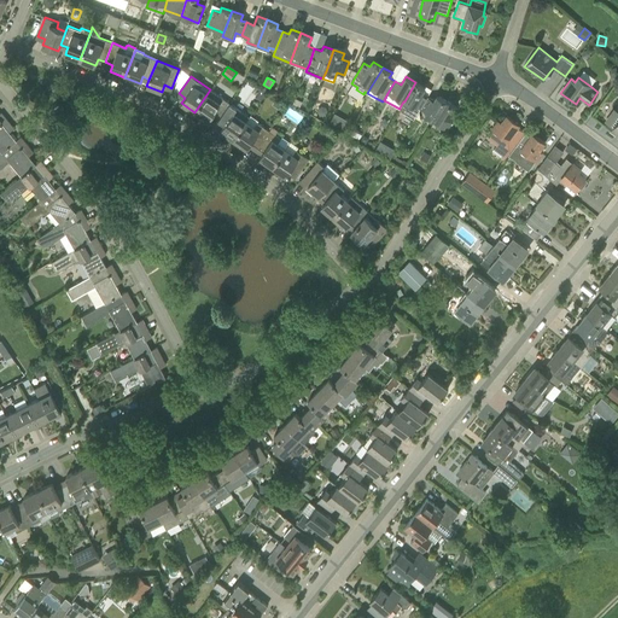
[(414,118),(420,109),(421,109),(429,97),(423,93),(425,88),(415,82),(404,101),(403,101),(400,108),(402,110),(403,112),(414,118)]
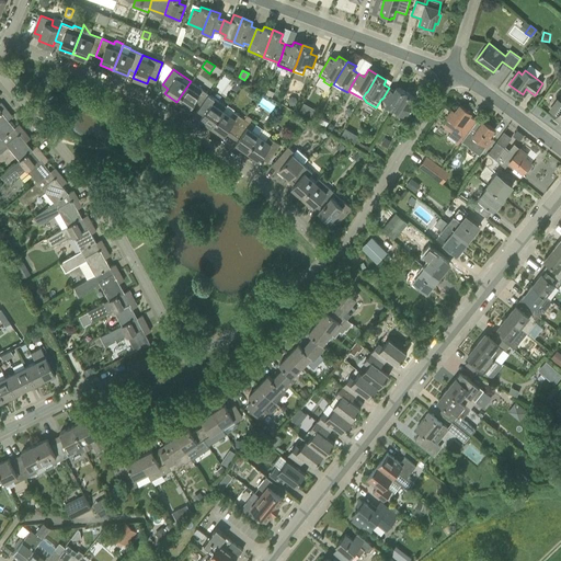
[(189,111),(191,107),(193,105),(198,110),(208,94),(191,81),(176,102),(189,111)]
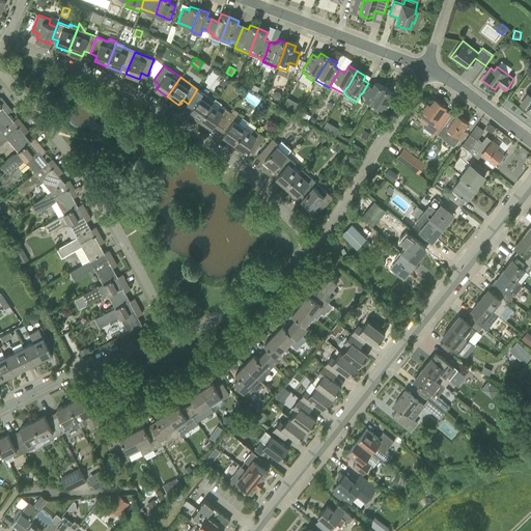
[(374,104),(384,87),(375,82),(373,86),(368,83),(362,93),(366,96),(365,99),(374,104)]
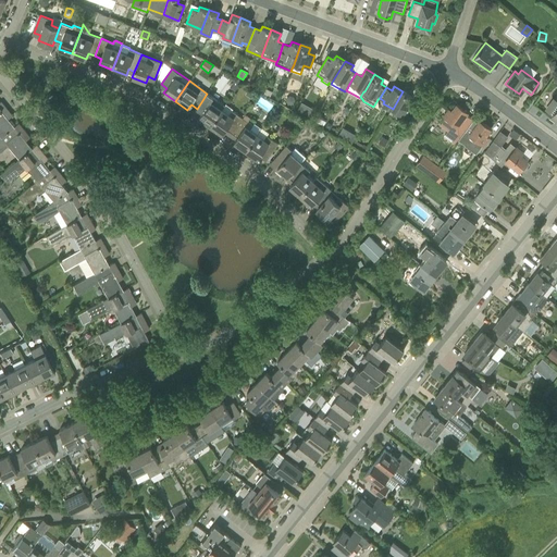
[(393,109),(400,113),(401,111),(407,114),(413,103),(408,100),(411,96),(403,91),(393,109)]
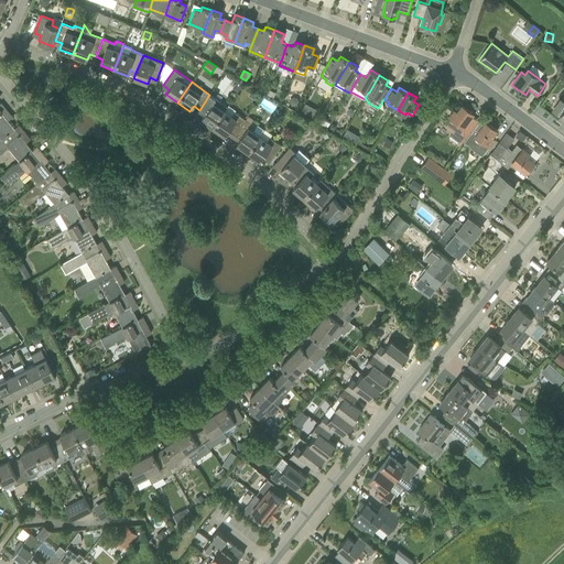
[(209,95),(199,110),(205,114),(204,116),(203,117),(202,119),(214,128),(225,111),(228,107),(209,95)]
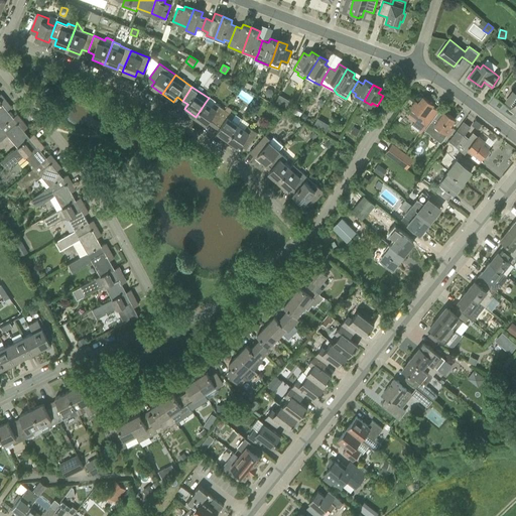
[(0,128),(1,127),(2,127),(13,118),(13,117),(4,107),(8,103),(1,94),(0,94),(0,128)]
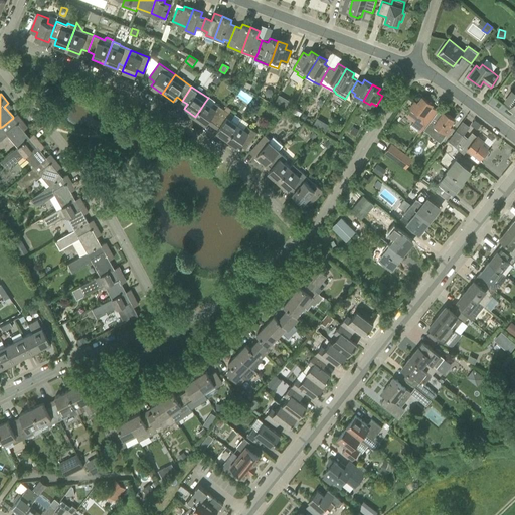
[(412,109),(407,115),(414,121),(410,126),(421,134),(424,130),(438,112),(431,107),(433,104),(422,96),(417,103),(415,101),(410,108),(412,109)]
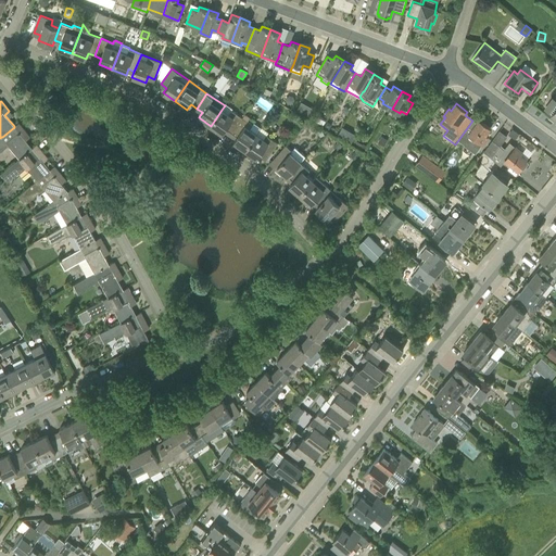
[(222,110),(211,126),(223,134),(226,129),(231,133),(242,117),(231,111),(229,115),(222,110)]
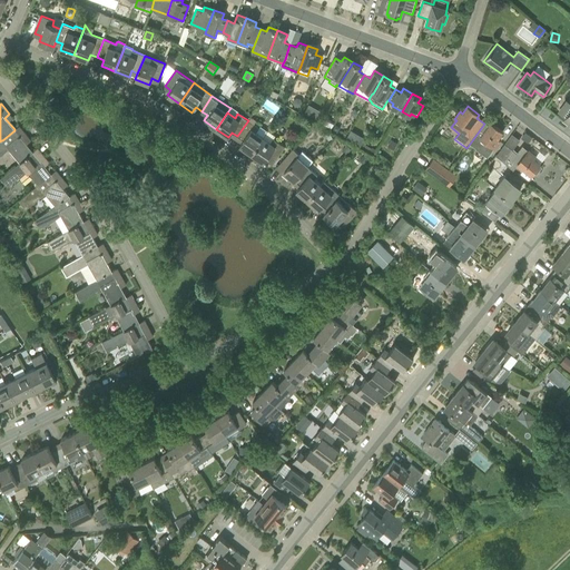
[(323,125),(326,119),(320,115),(316,121),(323,125)]
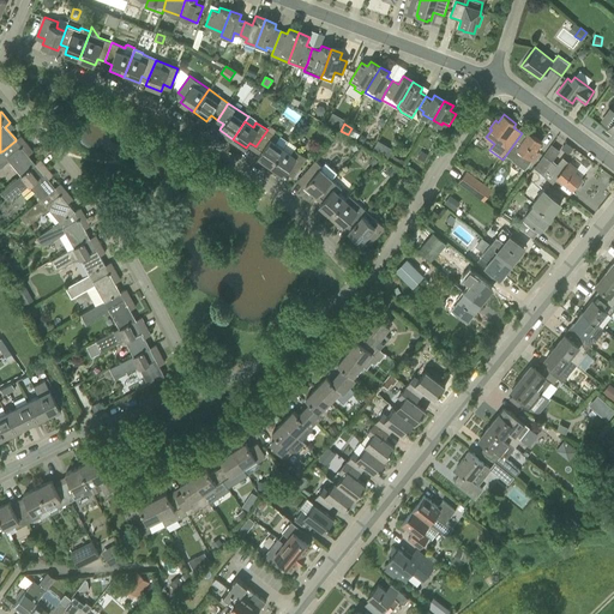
[(262,151),(258,157),(271,166),(283,149),(276,143),(278,138),(268,130),(256,146),(262,151)]
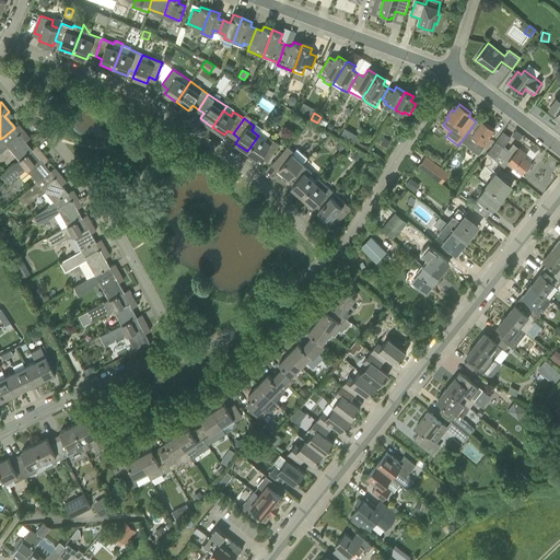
[(476,121),(462,141),(467,146),(468,144),(480,153),(491,138),(488,137),(493,129),(482,121),(480,125),(476,121)]
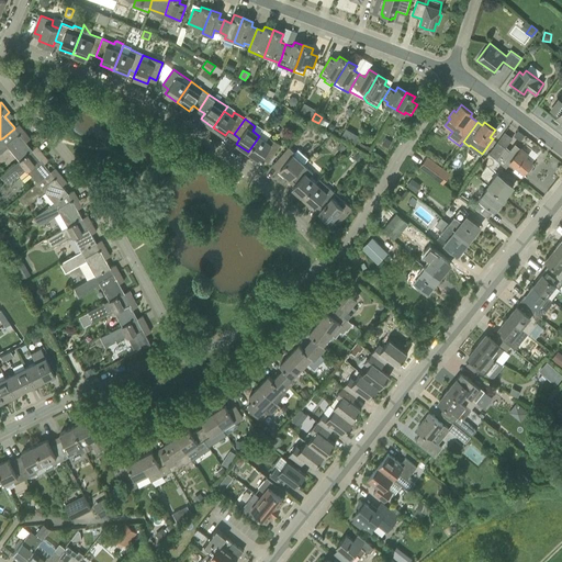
[(19,124),(14,127),(14,128),(2,138),(1,138),(0,139),(0,154),(9,147),(20,160),(20,161),(33,149),(23,138),(27,134),(19,124)]
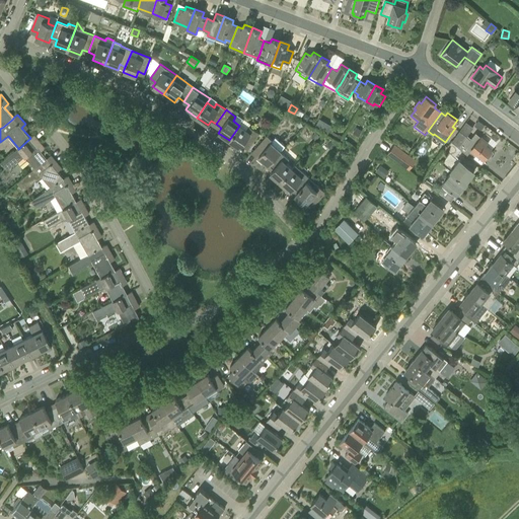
[(318,129),(323,121),(319,119),(314,127),(318,129)]
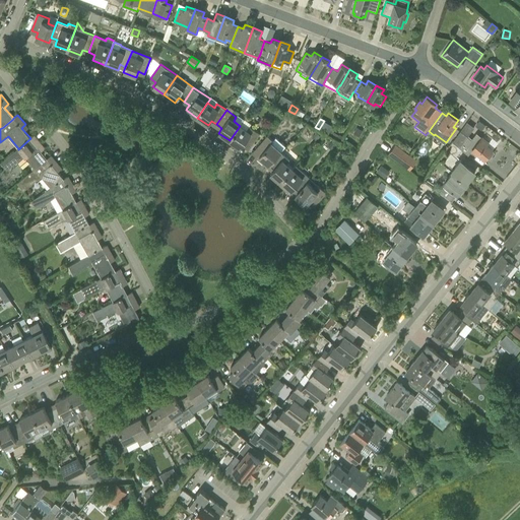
[(479,121),(475,126),(481,131),(485,126),(479,121)]
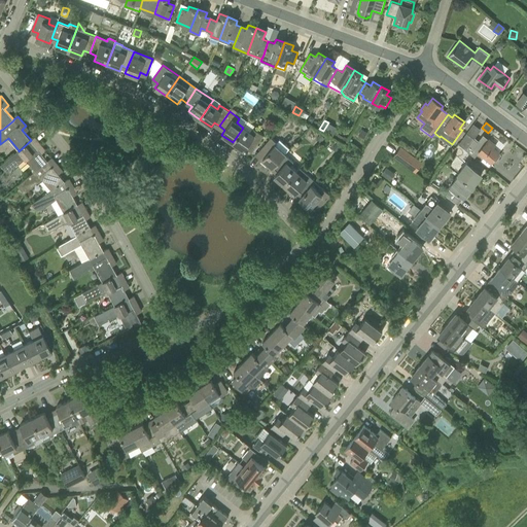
[(243,128),(233,142),(244,150),(246,148),(246,147),(247,145),(253,149),(255,150),(259,145),(257,144),(264,135),(253,128),(250,132),(243,128)]
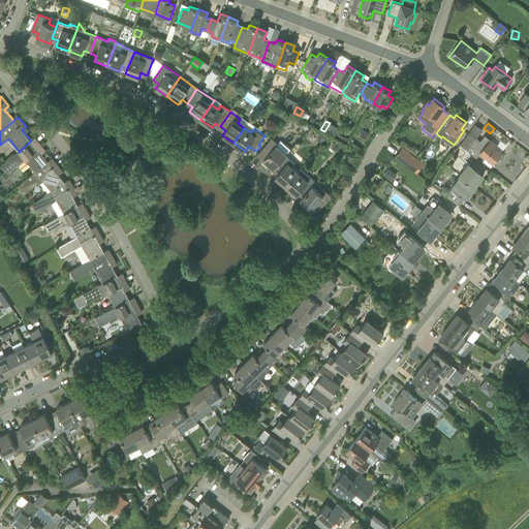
[(360,136),(365,139),(369,133),(363,129),(360,136)]
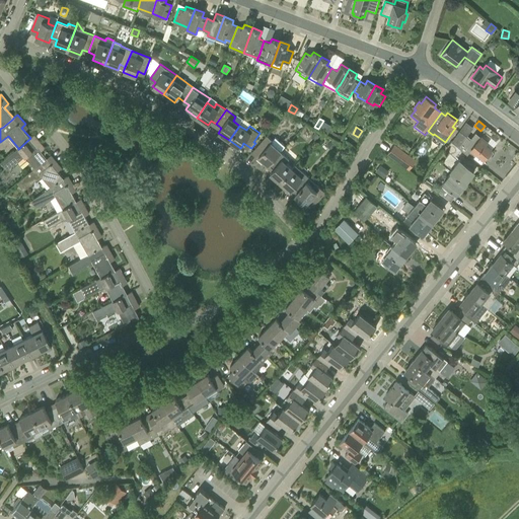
[(459,131),(451,142),(458,147),(459,147),(467,154),(471,149),(484,159),(487,156),(489,158),(494,152),(491,150),(492,149),(486,145),(488,142),(483,139),(475,133),(471,138),(467,136),(467,137),(459,131)]
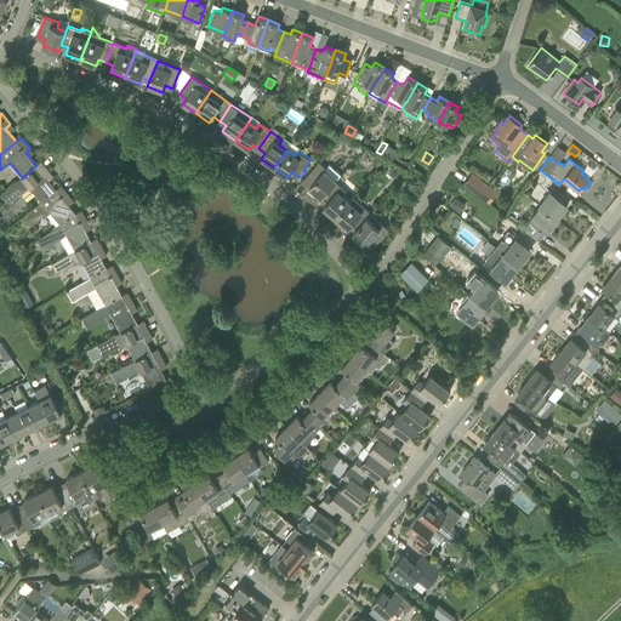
[(377,169),(383,163),(379,158),(372,164),(377,169)]
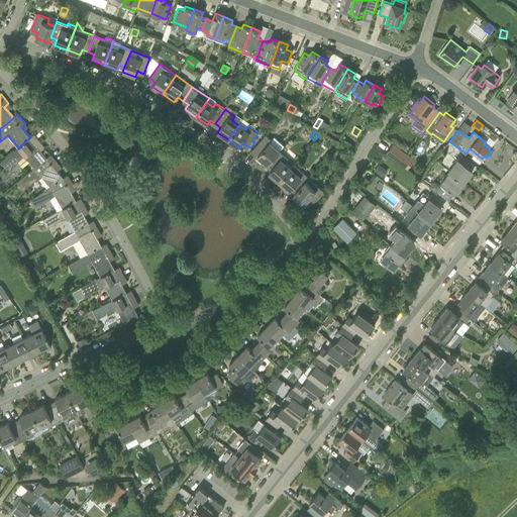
[(341,136),(330,131),(328,135),(339,140),(341,136)]
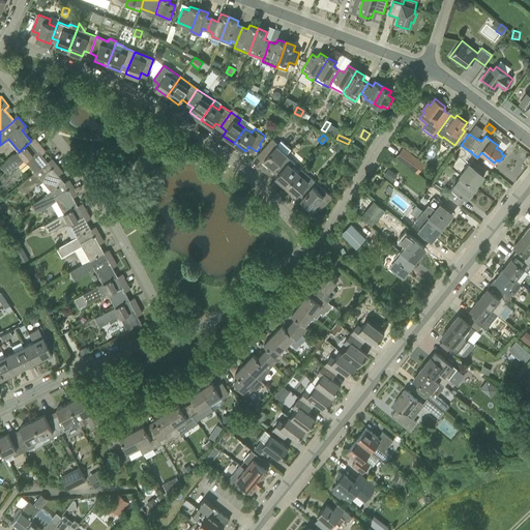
[(19,151),(0,167),(7,174),(19,166),(24,172),(30,167),(35,173),(48,162),(38,150),(42,147),(35,138),(31,141),(19,152),(19,151)]
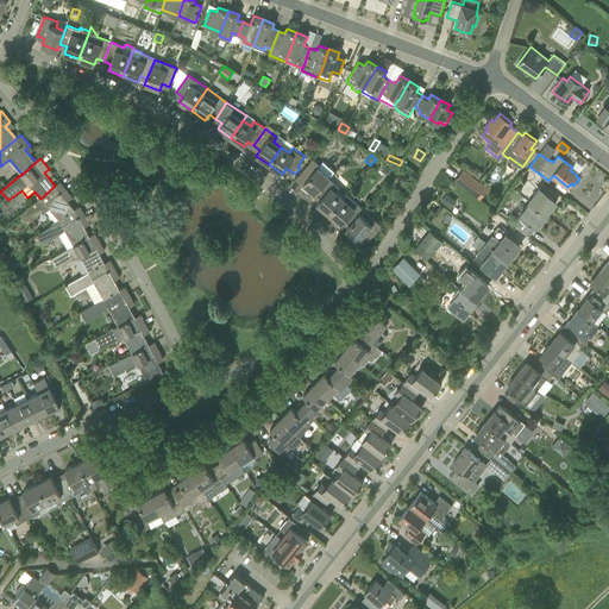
[(314,159),(295,180),(313,195),(328,179),(330,179),(330,177),(334,171),(324,162),(320,165),(314,159)]
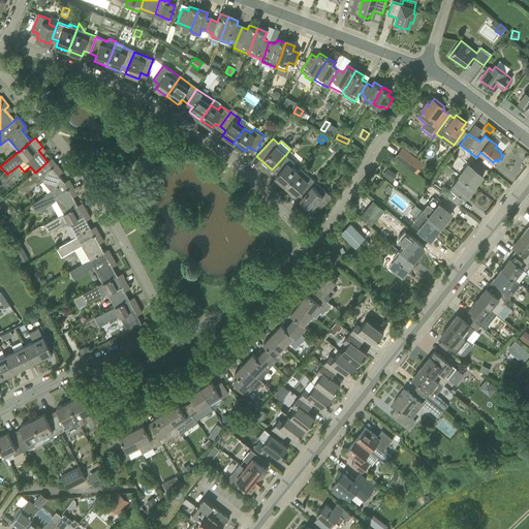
[(338,153),(342,148),(338,144),(334,149),(338,153)]
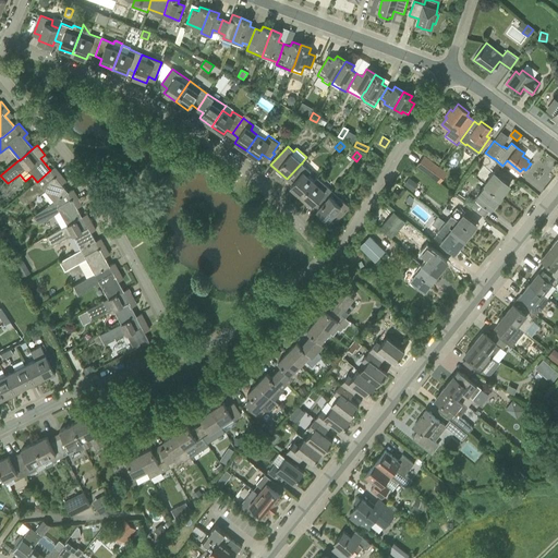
[(489,169),(496,160),(493,158),(485,153),(478,161),(489,169)]
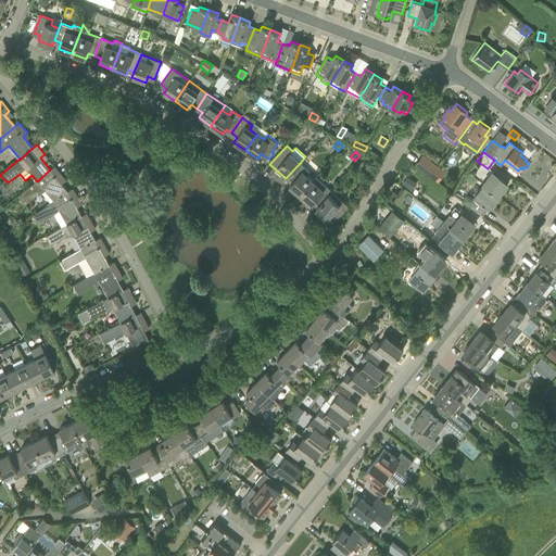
[(422,154),(415,164),(431,176),(439,166),(422,154)]
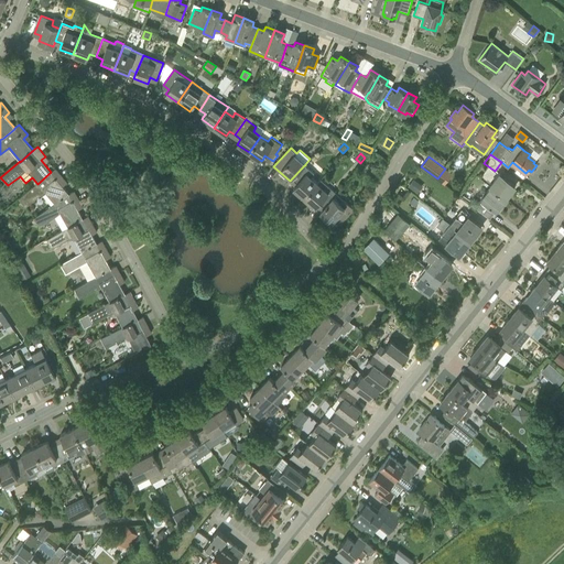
[(296,184),(295,185),(293,188),(304,198),(317,183),(311,177),(314,174),(305,165),(304,165),(290,181),(291,182),(292,180),(296,184)]
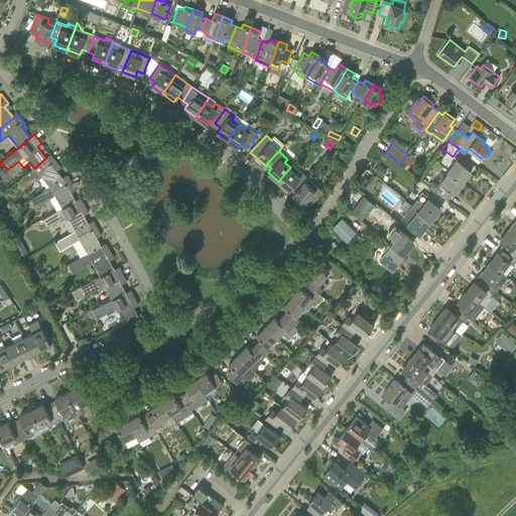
[(50,154),(46,157),(34,168),(17,181),(24,189),(41,176),(50,187),(63,178),(63,177),(54,166),(57,163),(50,154)]
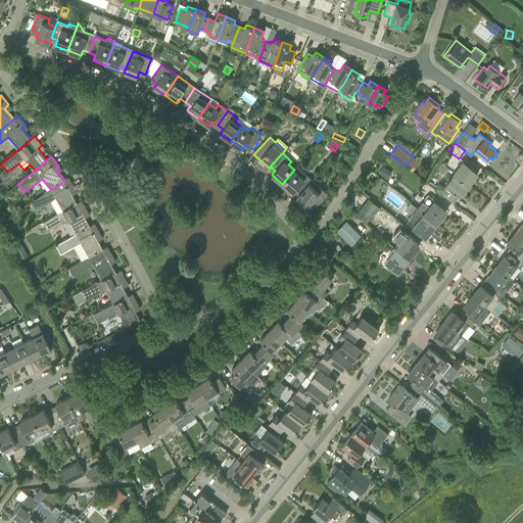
[(456,174),(468,184),(478,173),(464,161),(455,174),(456,174)]
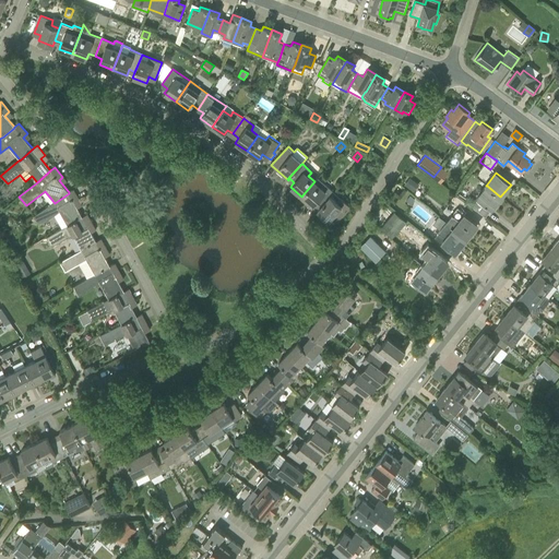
[(334,192),(324,183),(318,178),(314,181),(301,197),(312,206),(317,202),(322,206),(331,197),(334,192)]
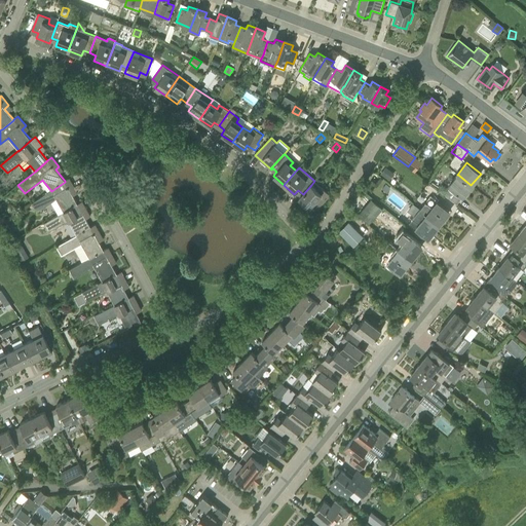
[(385,167),(380,175),(386,179),(392,172),(385,167)]
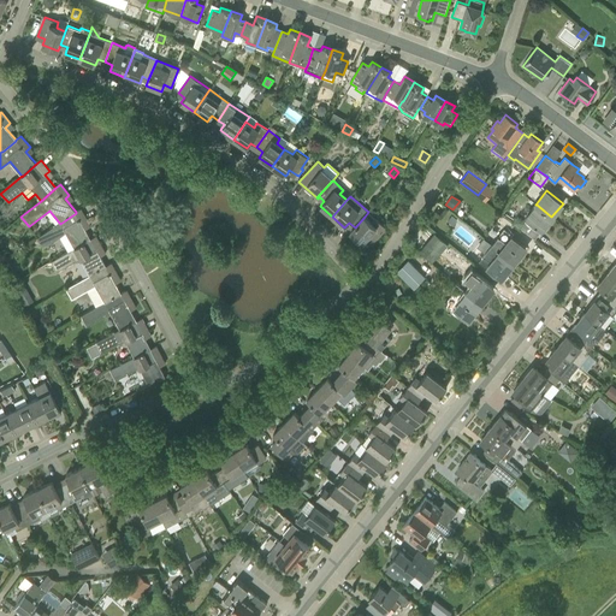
[(542,230),(551,217),(537,205),(535,205),(526,218),(542,230)]
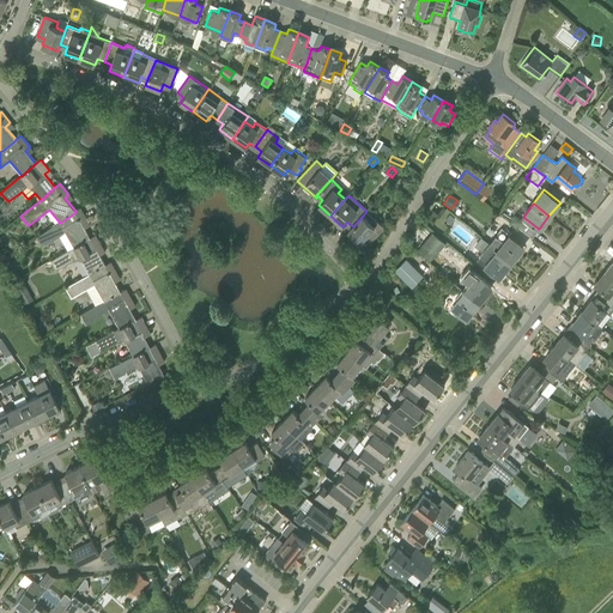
[(65,232),(74,248),(91,238),(90,237),(83,223),(87,220),(80,208),(76,211),(76,212),(60,223),(37,237),(44,247),(65,232)]
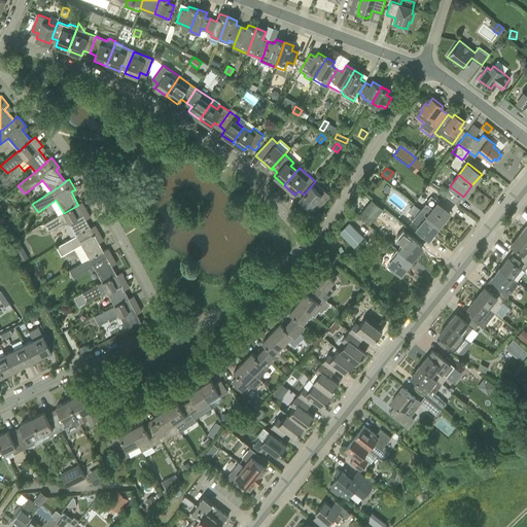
[(387,194),(391,188),(387,184),(383,189),(387,194)]
